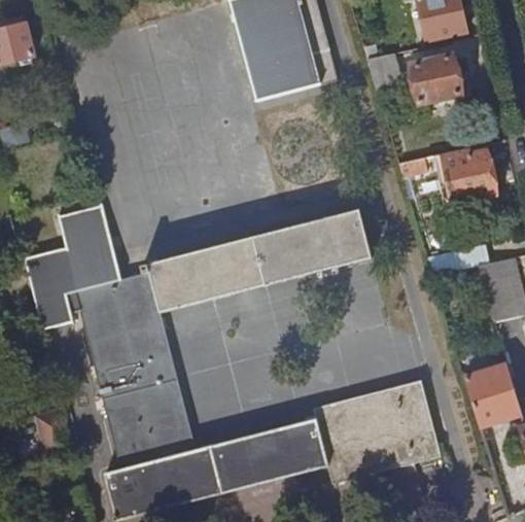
[(231,0),(257,98),(320,80),(336,76),(336,75),(314,0),(231,0)]
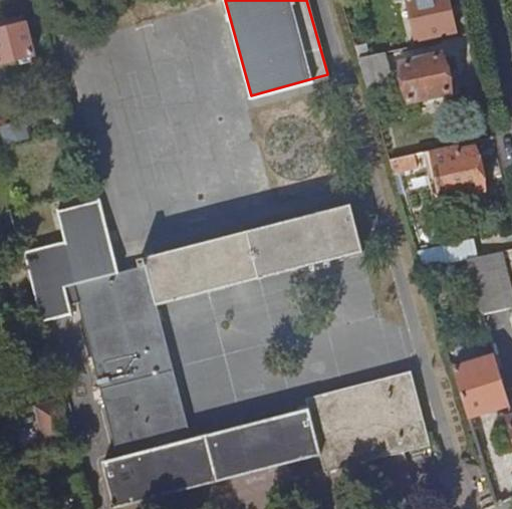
[(407,0),(416,37),(455,28),(448,0),(407,0)]
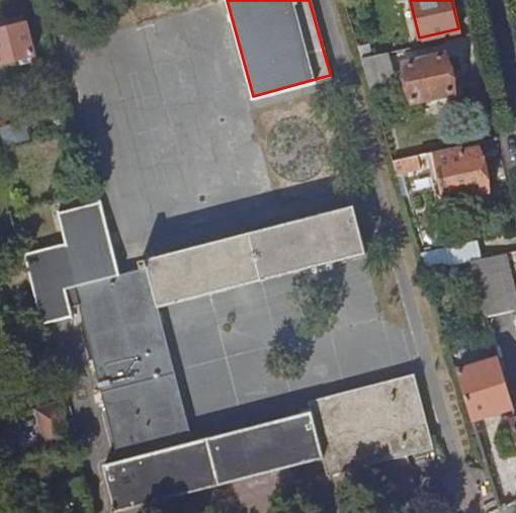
[(0,61),(32,53),(24,22),(0,28),(0,61)]
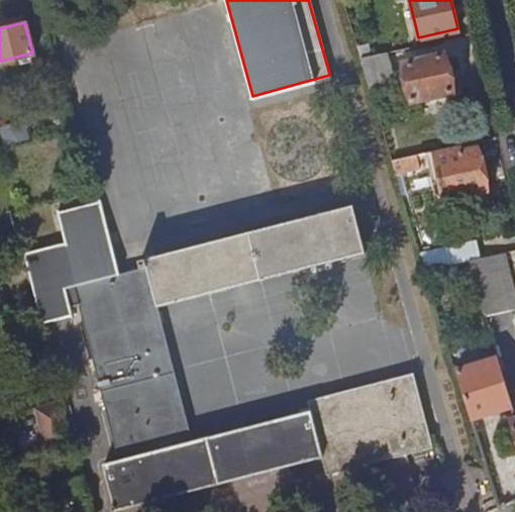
[(38,47),(52,44),(50,41),(48,32),(35,36),(38,47)]
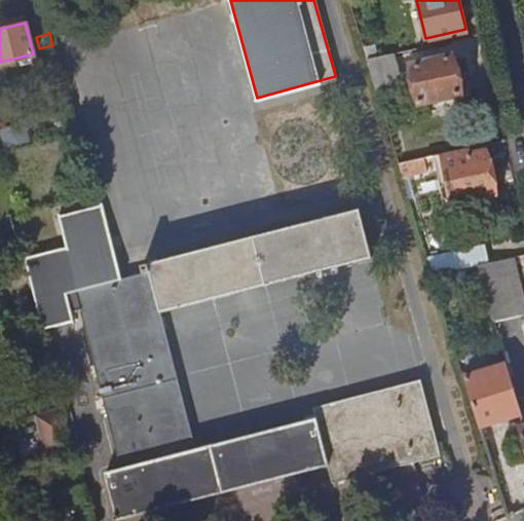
[(367,58),(377,92),(405,87),(394,50),(366,57),(367,58)]
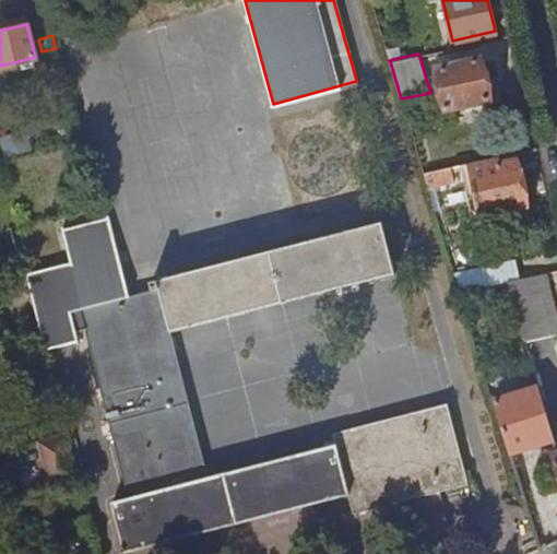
[(481,57),(436,68),(445,108),(492,96),(481,57)]
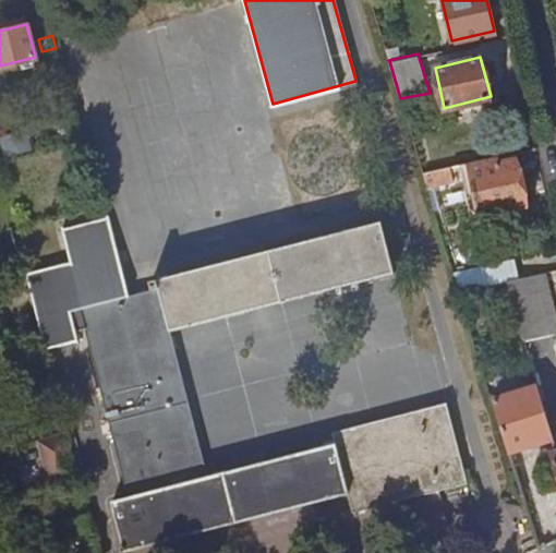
[(495,154),(468,159),(479,214),(524,203),(515,156),(496,159),(495,154)]
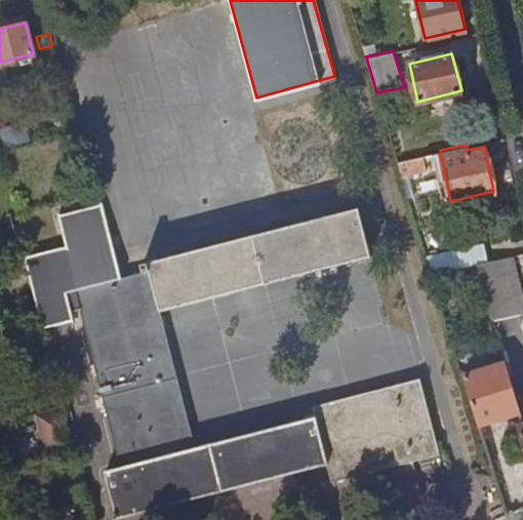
[(426,169),(423,154),(397,160),(401,174),(426,169)]
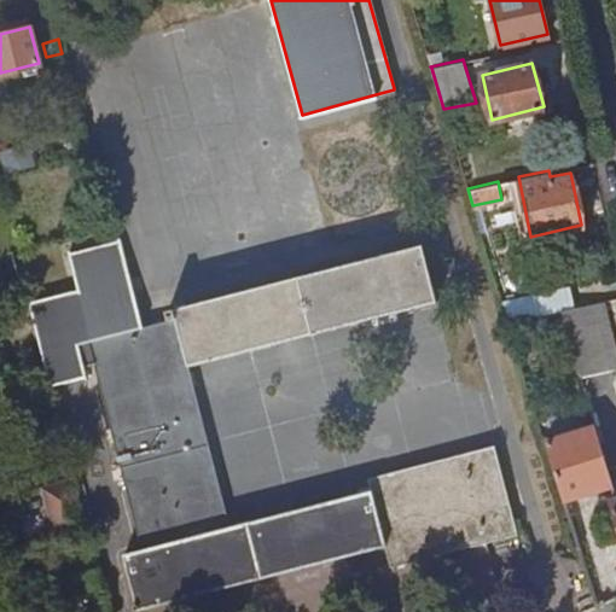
[(91,351),(93,362),(141,547),(122,551),(135,601),(137,607),(385,543),(390,564),(515,531),(493,444),(368,477),(371,489),(228,524),(187,363),(435,299),(420,245),(173,308),(175,316),(141,325),(118,238),(67,251),(76,287),(29,299),(50,384),(85,376),(82,366),(79,354),(91,351)]
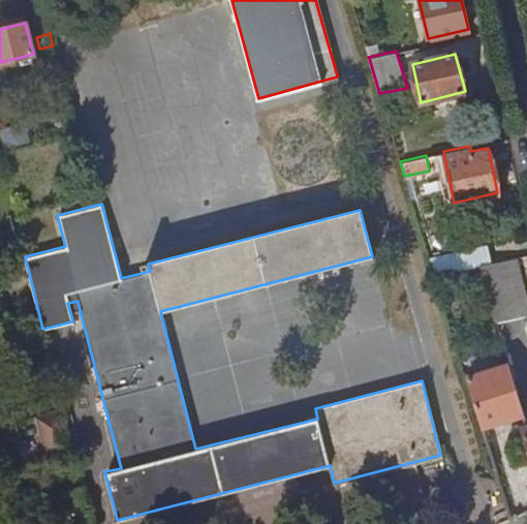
[(434,274),(478,264),(491,260),(487,243),(429,257),(434,274)]
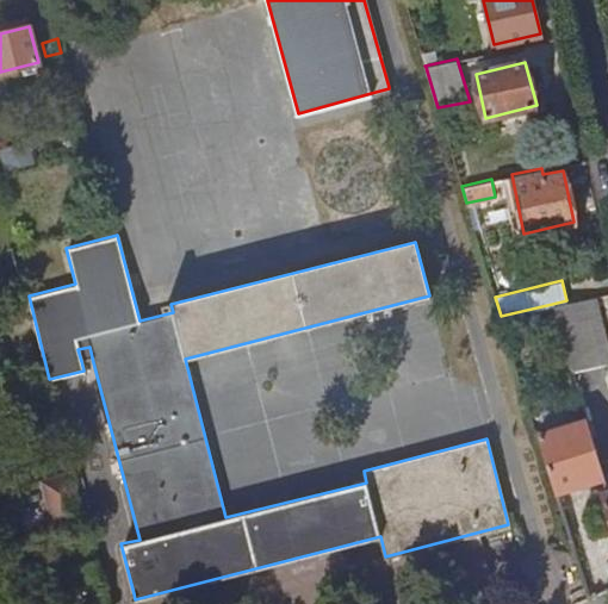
[(607,356),(593,294),(566,300),(552,304),(572,369),(607,359),(607,356)]
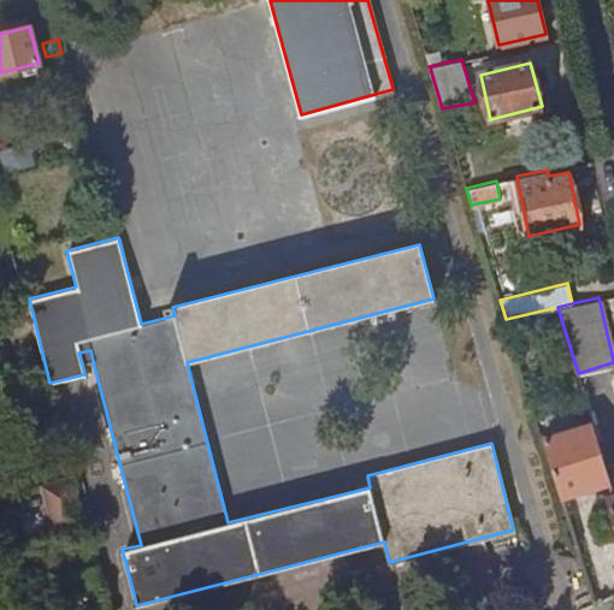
[(82,365),(93,361),(90,350),(78,353),(82,365)]
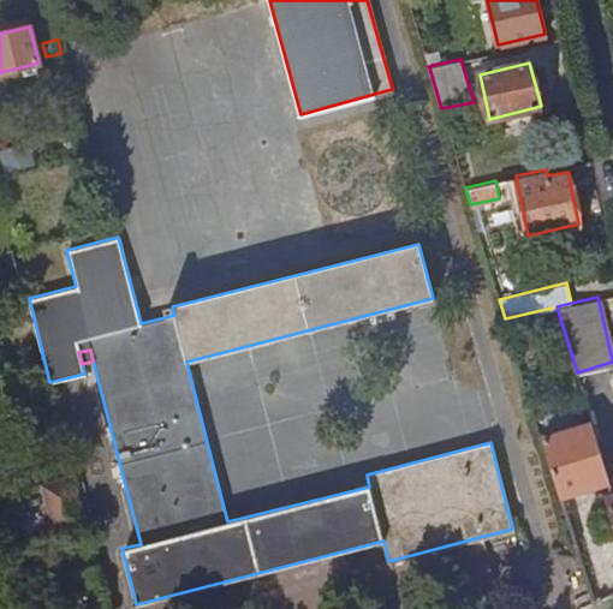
[(541,436),(559,496),(575,491),(609,481),(601,452),(591,422),(541,436)]
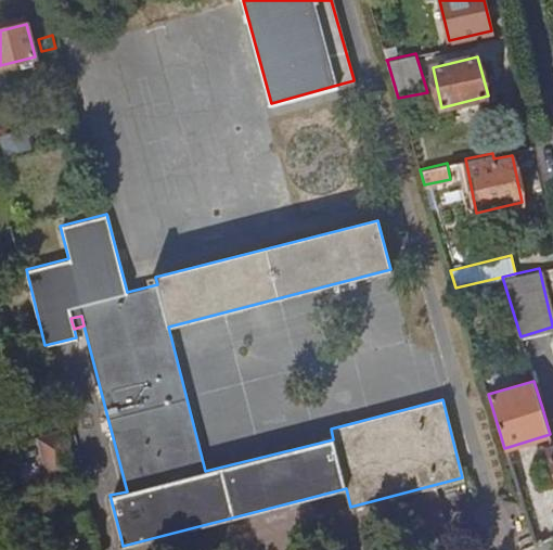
[(504,448),(517,490),(530,487),(518,444),(504,448)]
